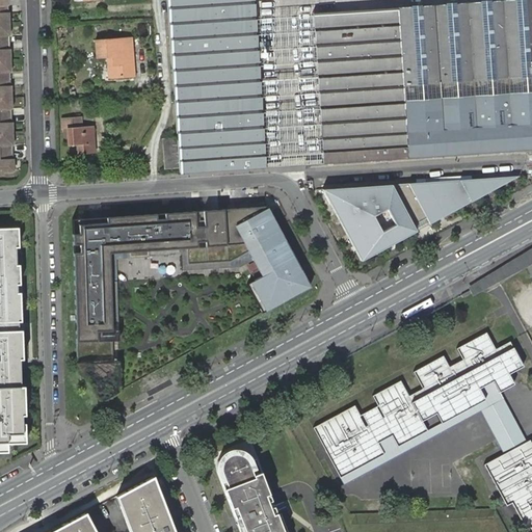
[(180,167),(180,173),(265,167),(256,15),(254,0),(167,0),(169,21),(176,99),(178,137),(178,144),(179,153),(180,160),(180,167)]
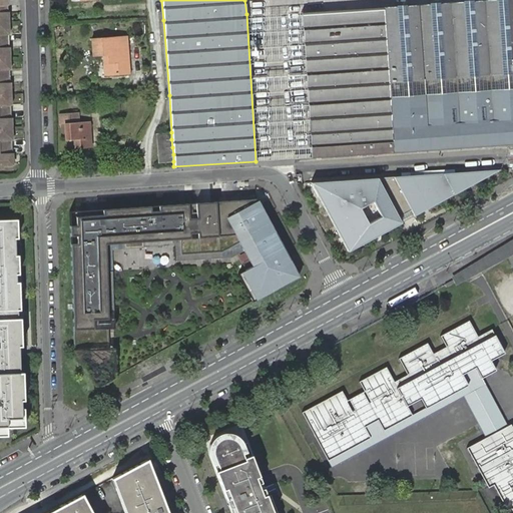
[(311,157),(512,143),(512,88),(389,96),(389,81),(512,73),(512,0),(481,0),(301,11),(311,157)]
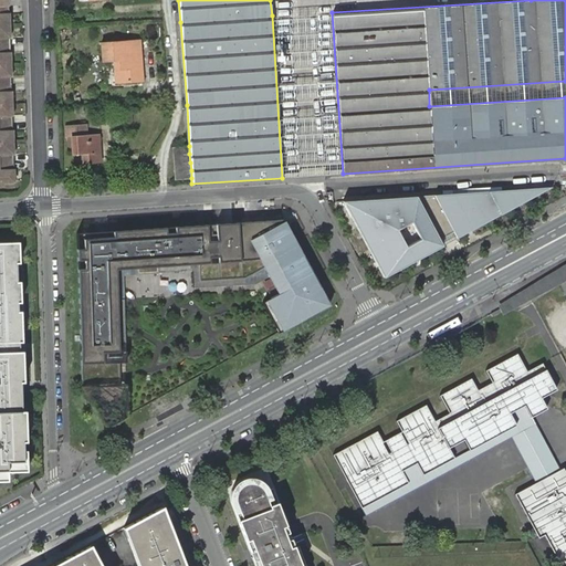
[(9,6),(0,6),(0,25),(9,25),(9,6)]
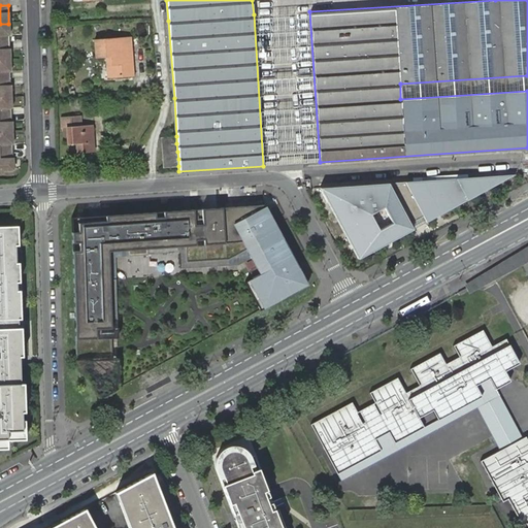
[(254,14),(263,166),(320,162),(309,11),(254,14)]
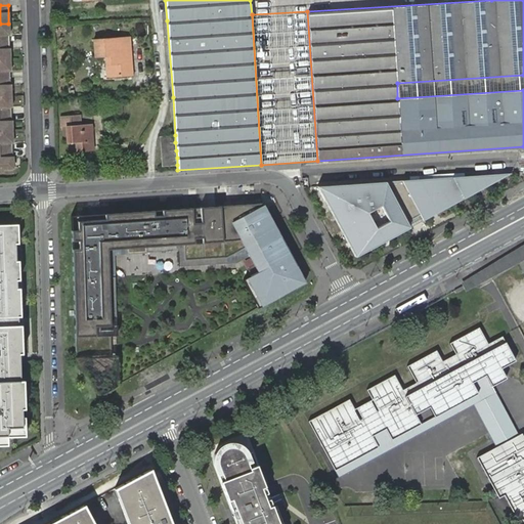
[(8,24),(0,24),(0,41),(9,41),(8,24)]
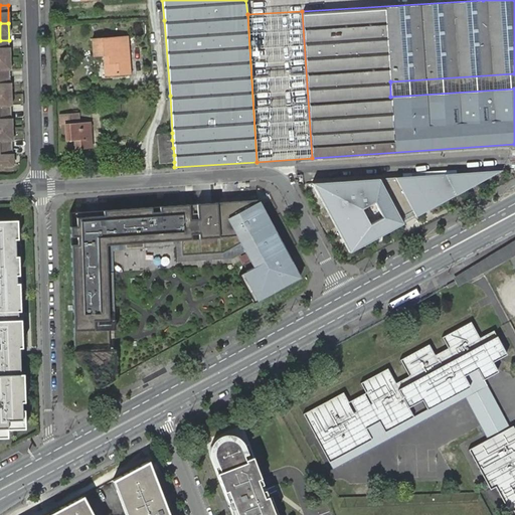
[(127,36),(118,37),(118,46),(128,46),(127,36)]
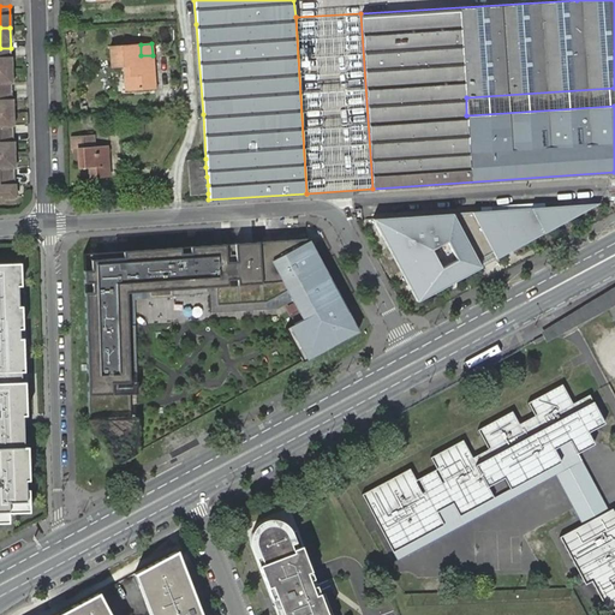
[(141,55),(141,45),(132,46),(132,47),(123,47),(123,46),(109,47),(111,67),(124,66),(125,76),(125,90),(155,88),(155,84),(154,73),(151,73),(150,63),(154,63),(153,55),(141,55)]
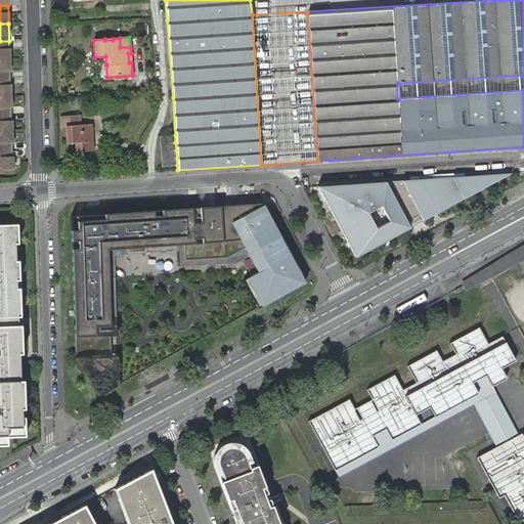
[(0,59),(9,59),(9,41),(0,41),(0,59)]
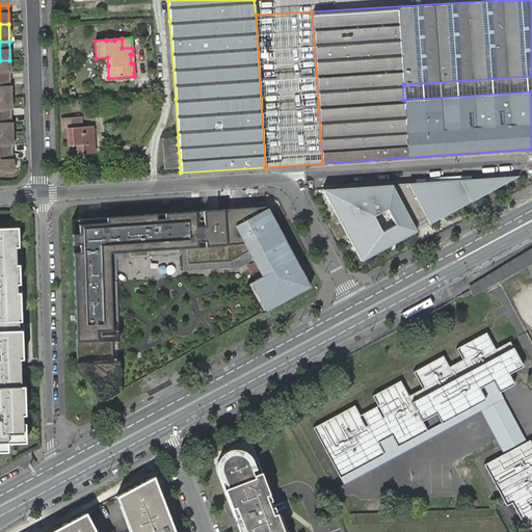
[(0,79),(10,79),(9,60),(0,60),(0,79)]
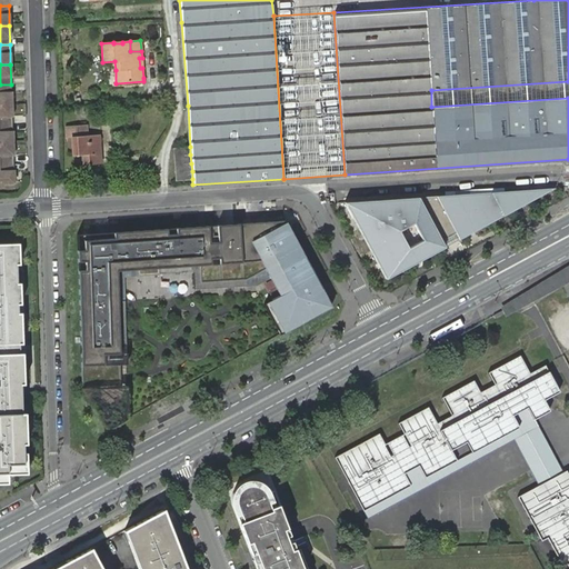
[(431,107),(568,98),(568,81),(431,90),(431,107)]
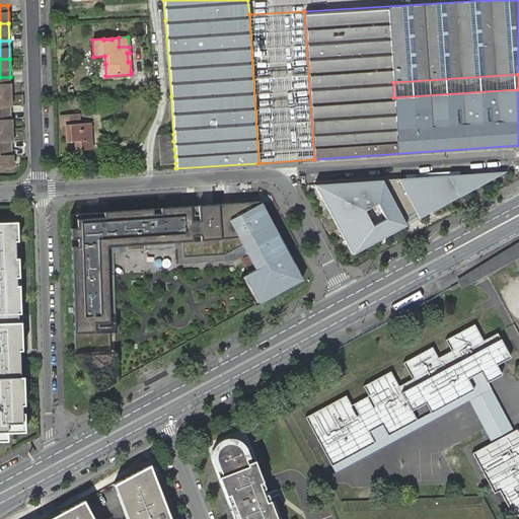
[(0,94),(11,94),(10,77),(0,77),(0,94)]
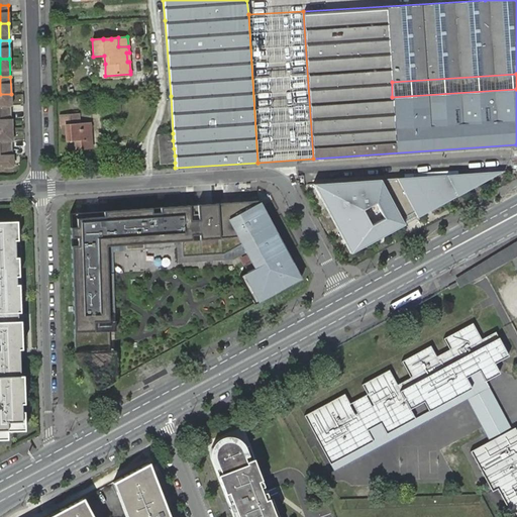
[(0,112),(11,112),(11,94),(0,94),(0,112)]
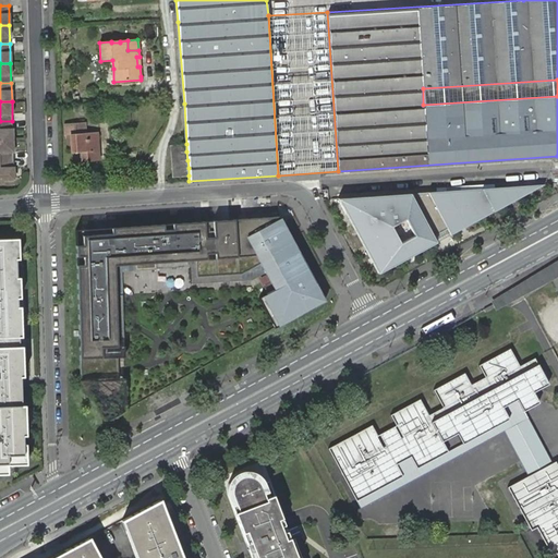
[(0,140),(13,140),(12,121),(0,121),(0,140)]
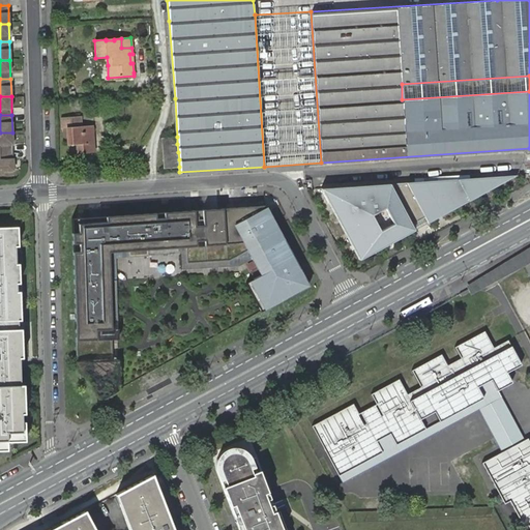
[(78,152),(94,151),(92,126),(82,126),(81,116),(61,118),(62,128),(67,127),(68,144),(77,143),(78,152)]
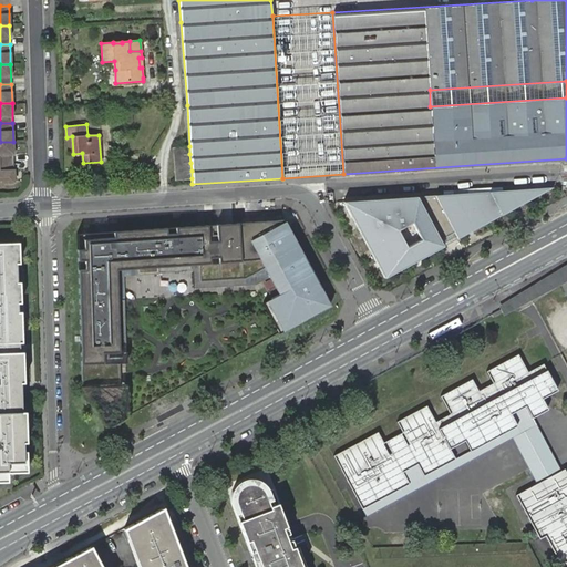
[(0,162),(13,162),(13,142),(0,142),(0,162)]
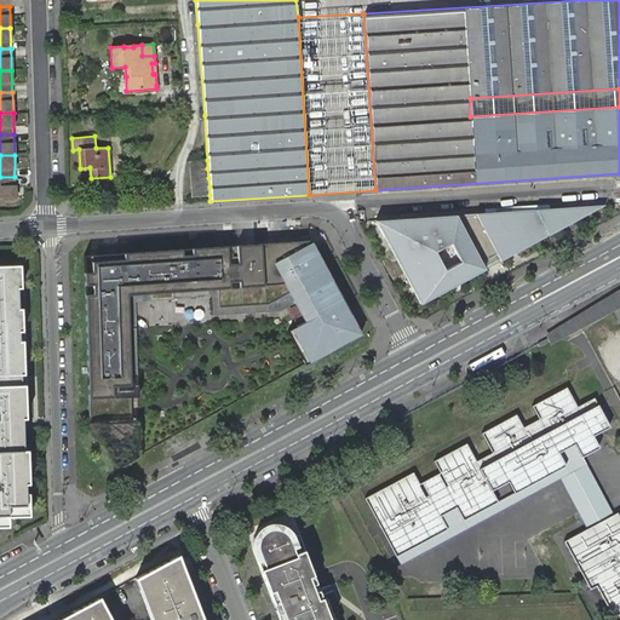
[(207,168),(207,160),(189,161),(190,171),(207,168)]
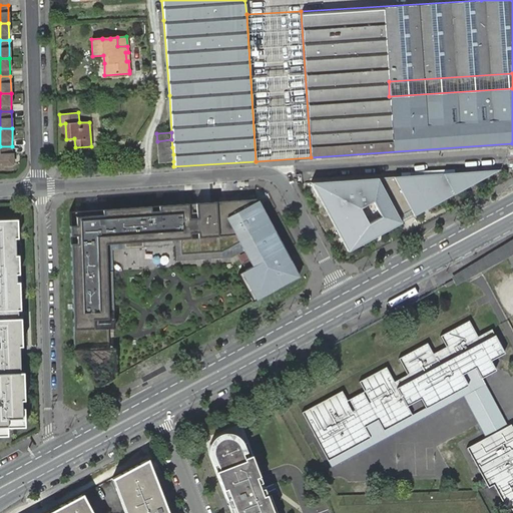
[(171,139),(157,141),(157,148),(172,147),(171,139)]
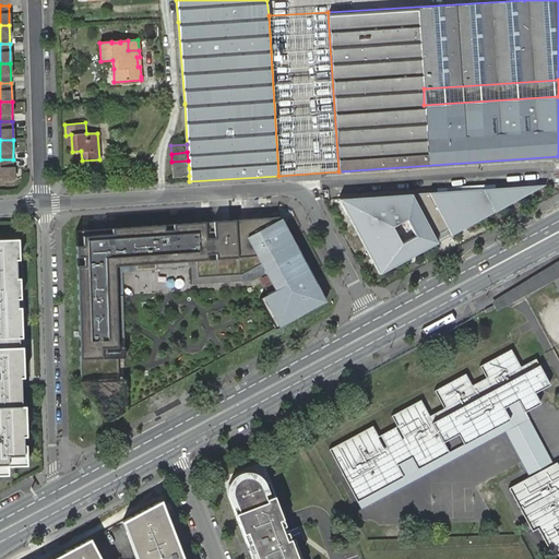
[(0,179),(14,179),(13,159),(0,159),(0,179)]
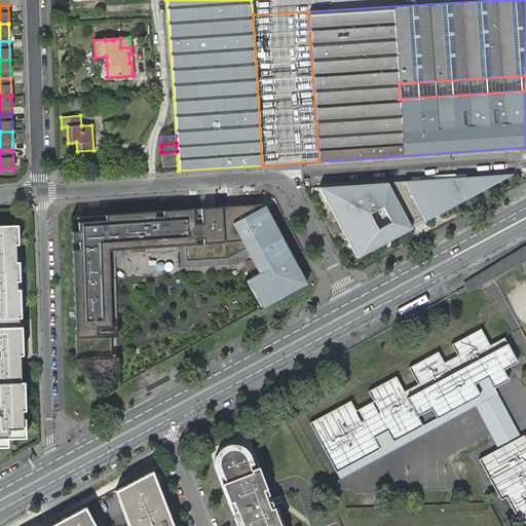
[(161,152),(162,159),(178,158),(177,151),(161,152)]
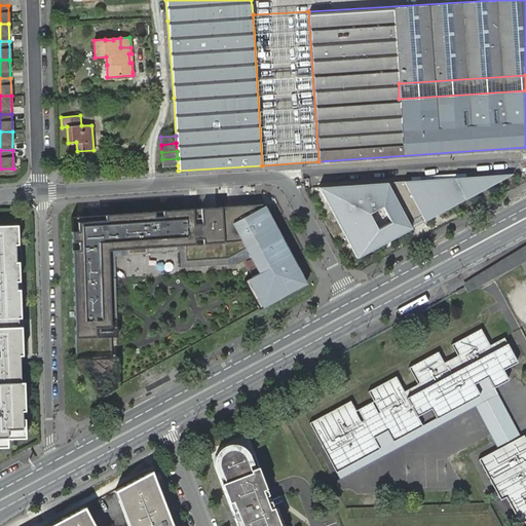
[(163,166),(178,165),(178,158),(162,159),(163,166)]
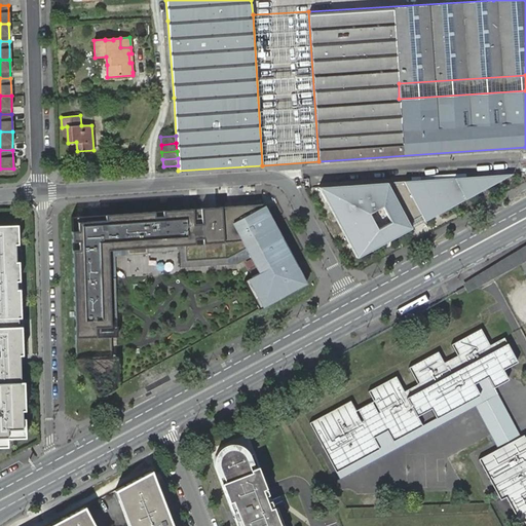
[(513,173),(404,180),(425,221),(513,173)]
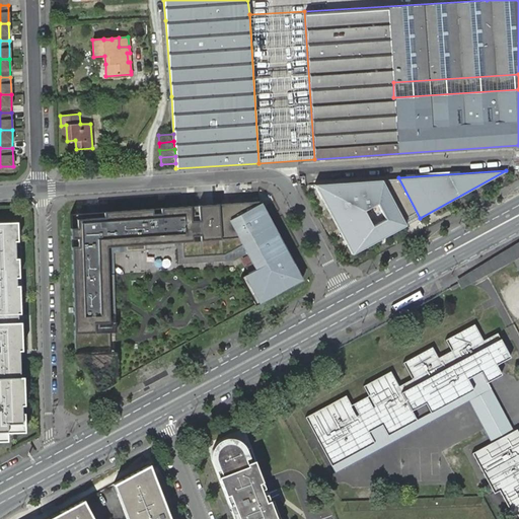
[(383,178),(314,182),(353,254),(406,225),(383,178)]
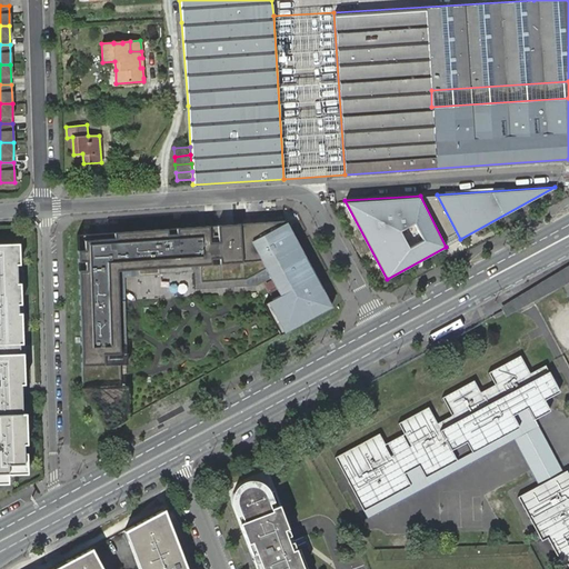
[(200,282),(247,279),(266,269),(280,295),(272,299),(265,303),(280,333),(331,306),(328,301),(285,220),(217,226),(218,241),(209,242),(208,226),(176,228),(177,235),(167,236),(167,229),(113,233),(113,239),(85,241),(85,251),(78,251),(82,387),(121,386),(120,365),(127,363),(125,301),(118,301),(117,271),(137,269),(137,277),(159,275),(159,268),(199,265),(200,282)]
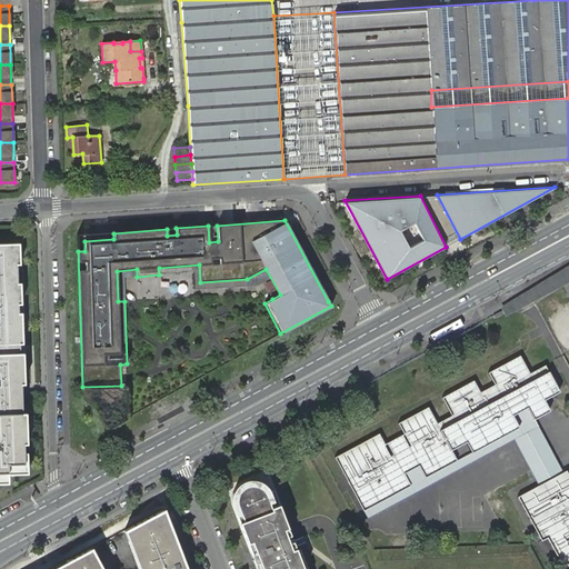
[(18,243),(0,243),(0,482),(6,482),(6,473),(26,472),(25,452),(21,452),(21,442),(25,442),(23,412),(20,412),(19,383),(22,383),(21,353),(18,353),(18,343),(21,343),(20,313),(17,313),(17,303),(20,303),(19,283),(16,283),(16,263),(19,263),(18,243)]
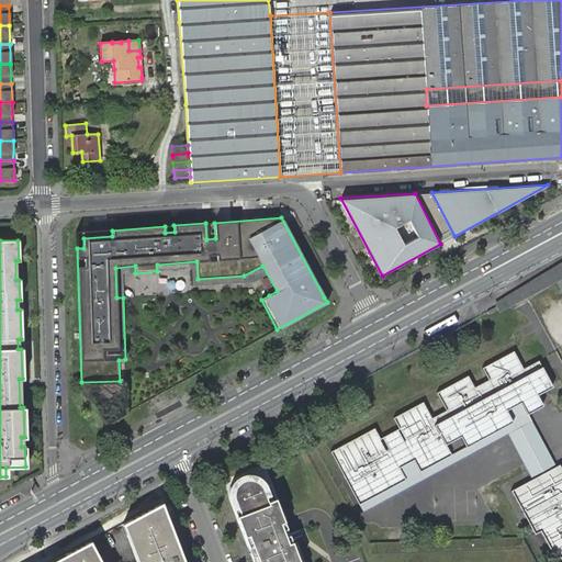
[(375,430),(335,451),(359,499),(404,476),(400,467),(415,459),(419,469),(452,453),(447,444),(462,436),(467,445),(515,420),(509,409),(520,404),(526,415),(547,405),(540,393),(555,385),(542,358),(523,368),(515,352),(486,368),(492,379),(475,388),(469,377),(438,392),(448,411),(431,419),(424,404),(394,418),(401,430),(381,440),(375,430)]
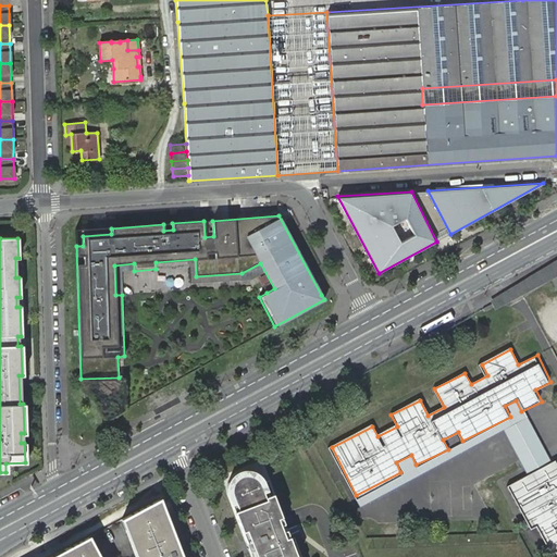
[(98,412),(122,407),(116,379),(93,384),(98,412)]
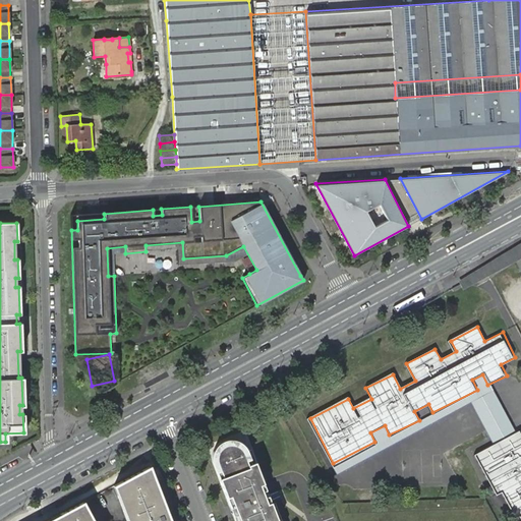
[(520,433),(520,431),(476,454),(497,491),(506,486),(520,514),(520,433)]
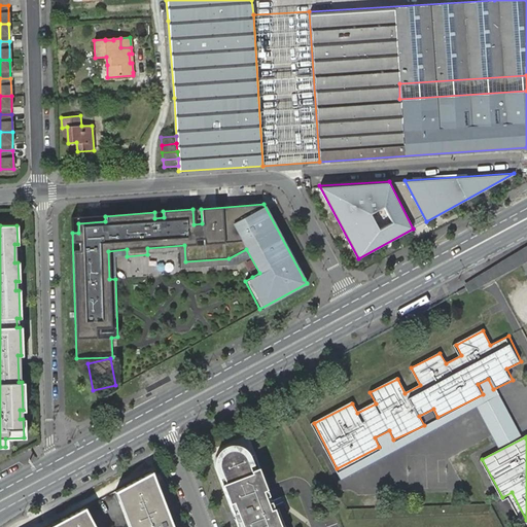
[(285,526),(280,512),(276,513),(254,454),(249,456),(248,455),(247,452),(245,450),(242,448),(238,446),(236,445),(232,445),(227,446),(224,447),(221,449),(219,451),(216,454),(215,457),(214,462),(214,466),(215,469),(232,511),(235,510),(242,526),(285,526)]
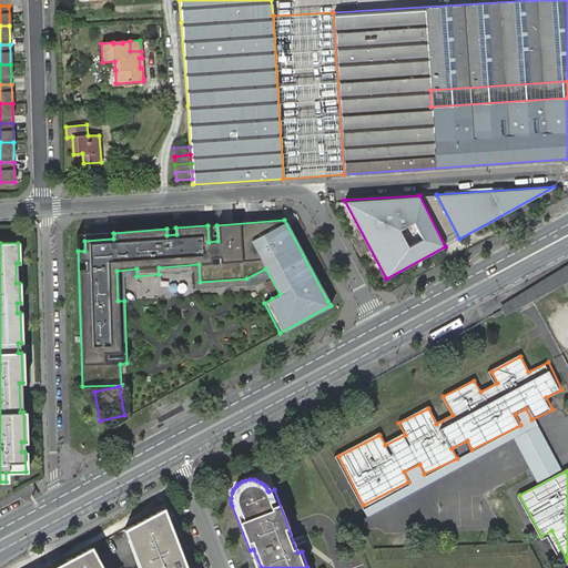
[(184,567),(162,508),(124,528),(139,567),(184,567)]
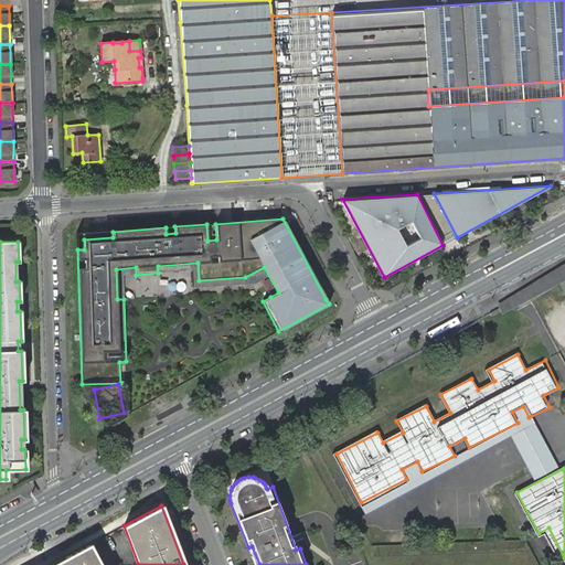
[(119,526),(91,542),(104,564),(123,564),(120,564),(107,564),(126,555),(123,548),(127,545),(129,550),(131,548),(119,526)]
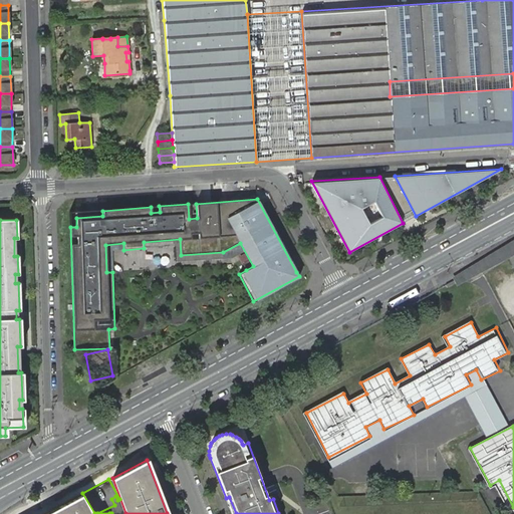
[(91,513),(81,495),(45,513),(91,513)]
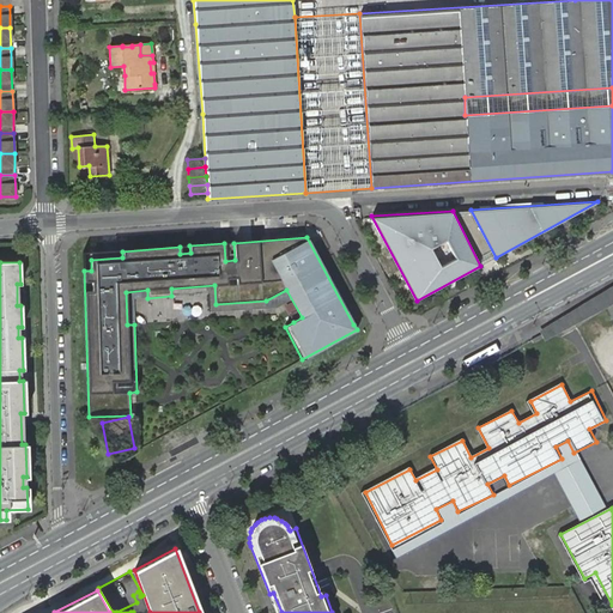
[(281,612),(273,593),(269,594),(277,612),(281,612)]
